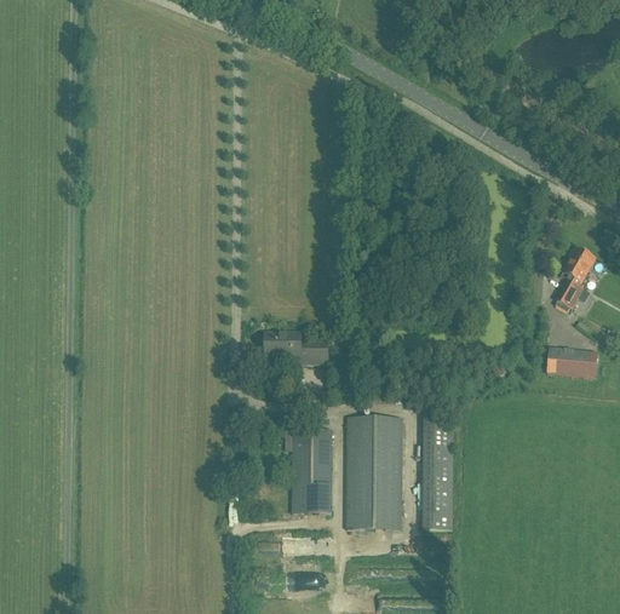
[(465,166),(460,165),(457,165),(460,177),(463,177),(468,173),(465,166)]
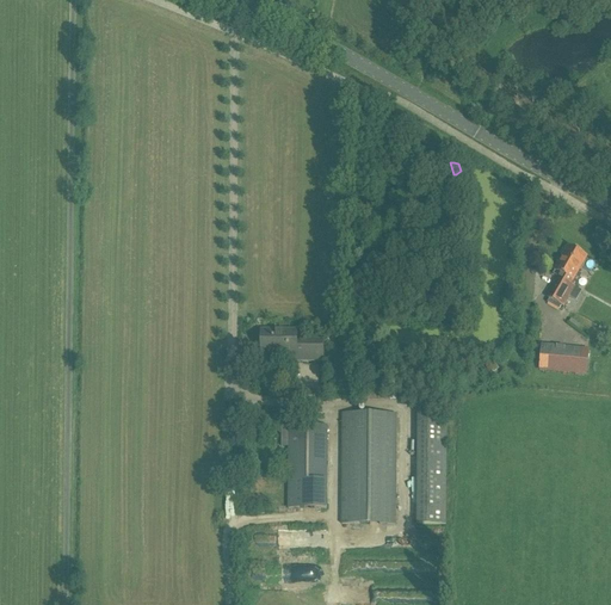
[(587,252),(568,242),(554,270),(559,273),(548,294),(563,302),(575,282),(572,281),(574,277),(576,278),(581,271),(578,269),(587,252)]
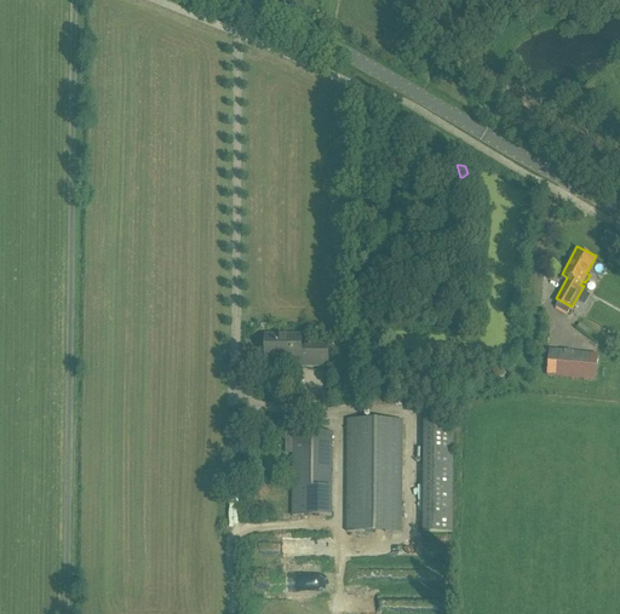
[(392,290),(396,285),(396,282),(384,280),(384,282),(385,288),(392,290)]
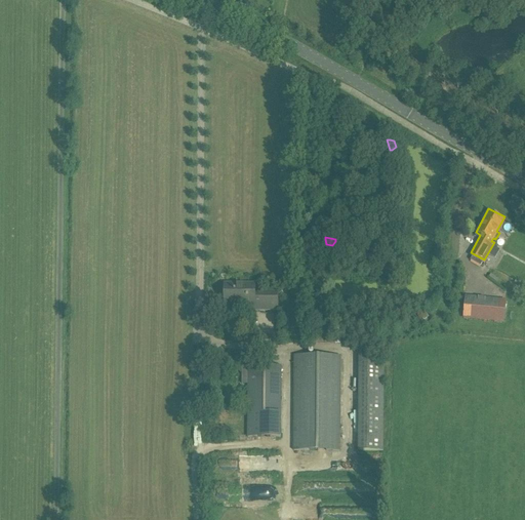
[(400,266),(401,261),(400,258),(390,263),(391,265),(395,268),(400,266)]
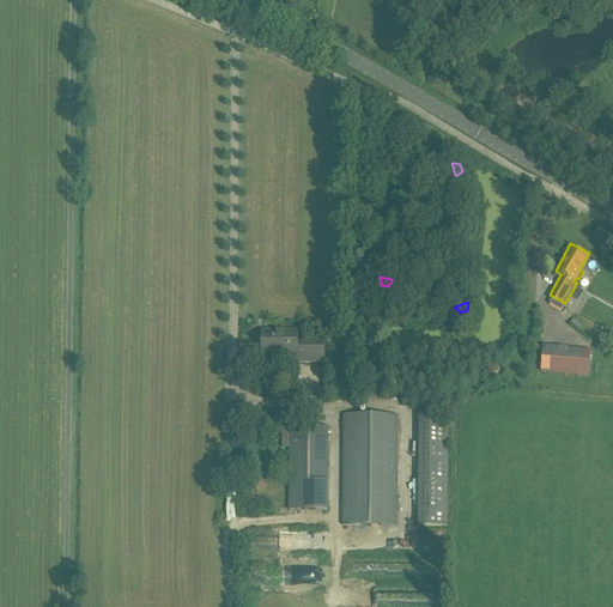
[(298,339),(298,327),(284,327),(284,329),(262,329),(262,351),(274,351),(274,353),(295,353),(295,357),(325,357),(325,337),(310,337),(310,339),(298,339)]
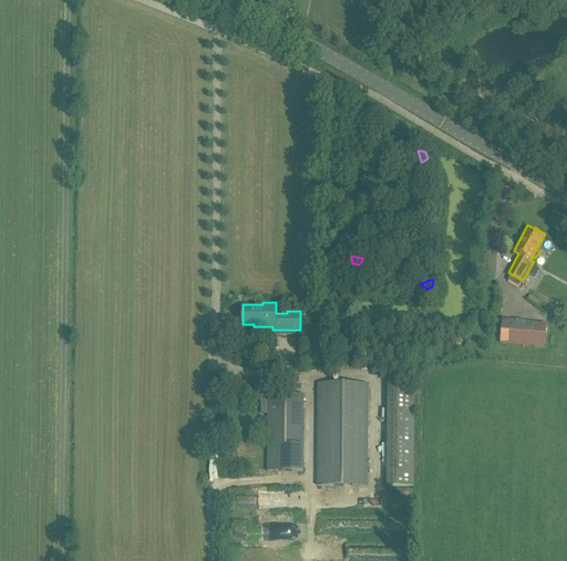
[(545,344),(547,319),(503,314),(500,340),(545,344)]
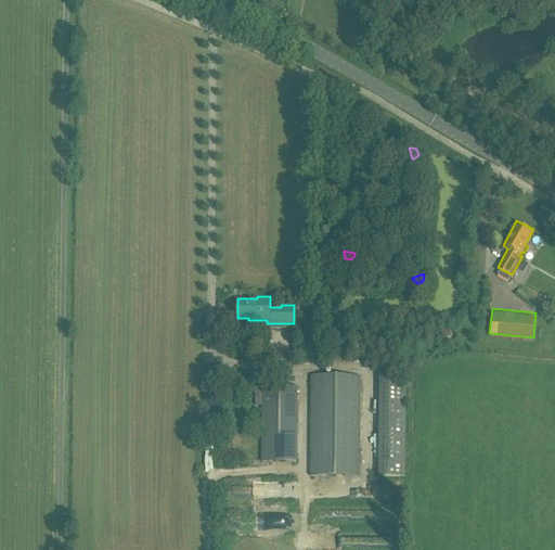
[(361,372),(310,371),(309,473),(360,473),(361,372)]
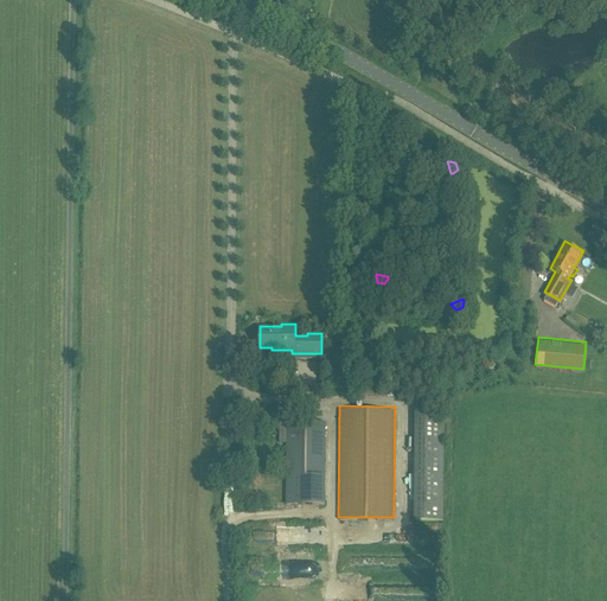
[(445,407),(414,407),(414,517),(443,517),(445,407)]
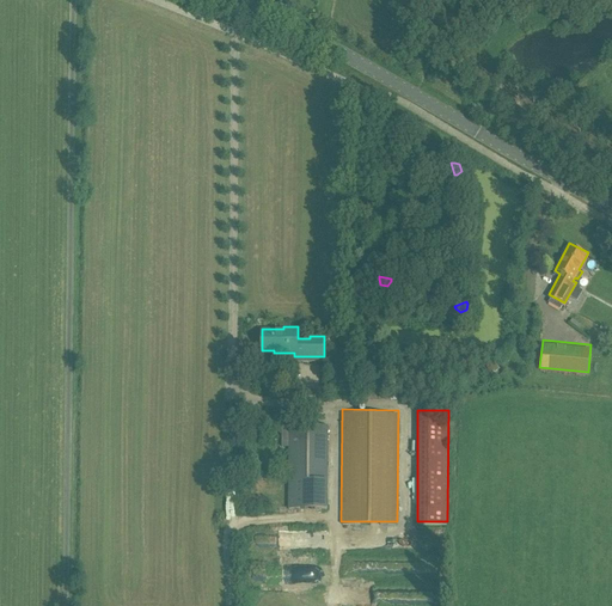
[(288,505),(328,505),(328,421),(289,421),(288,422),(281,422),(281,434),(288,434),(288,505)]
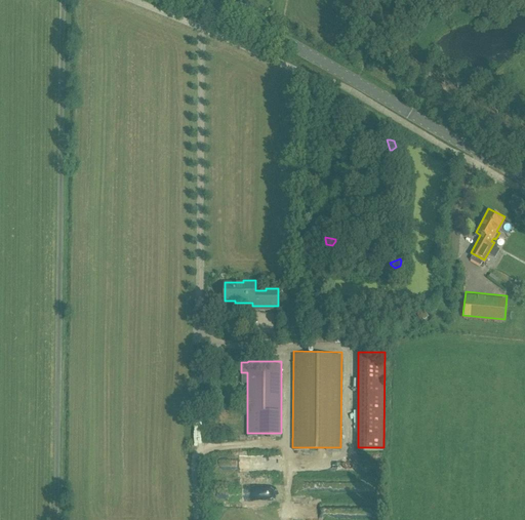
[(211,453),(210,467),(242,470),(242,466),(261,467),(261,461),(261,457),(211,453)]
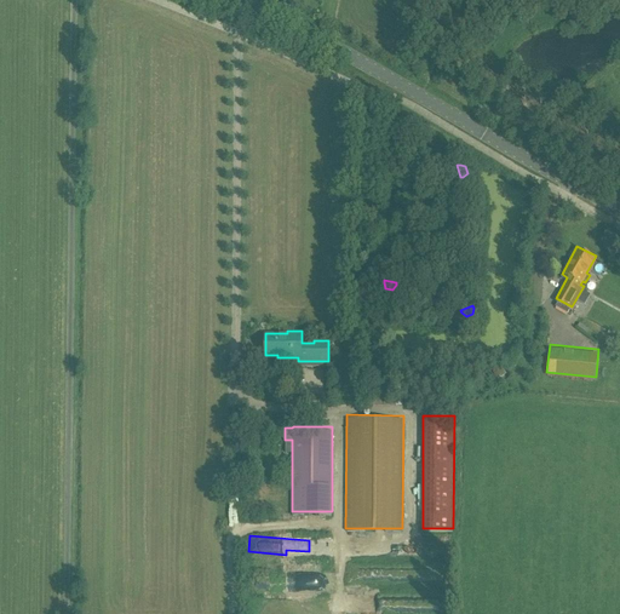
[(293,613),(293,597),(275,597),(274,613),(293,613)]
